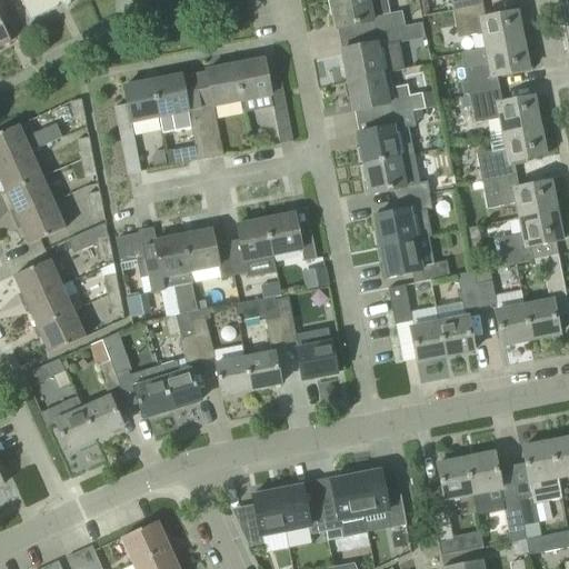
[(20,0),(20,1),(30,21),(57,8),(61,0),(68,0),(70,1),(67,8),(72,0),(20,0)]
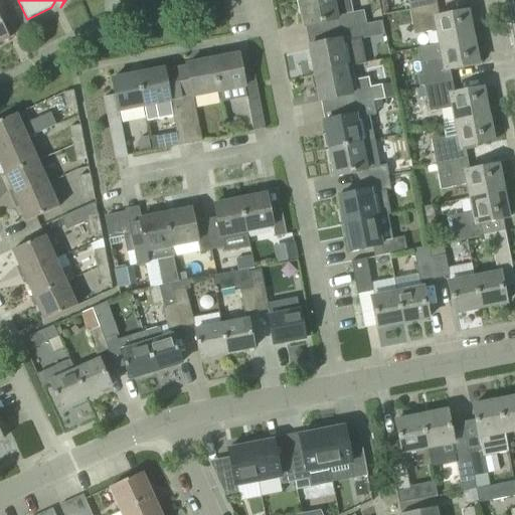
[(331,32),(358,26),(358,25),(366,24),(363,12),(354,13),(350,0),(299,0),(305,26),(329,22),(331,32)]
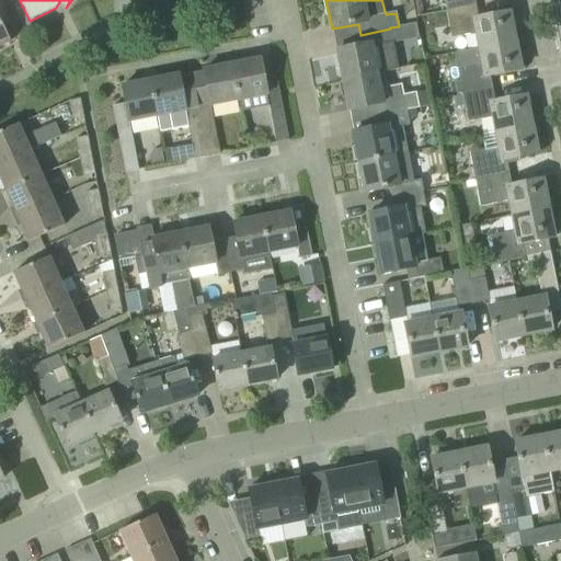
[(474,0),(443,0),(446,11),(476,6),(474,0)]
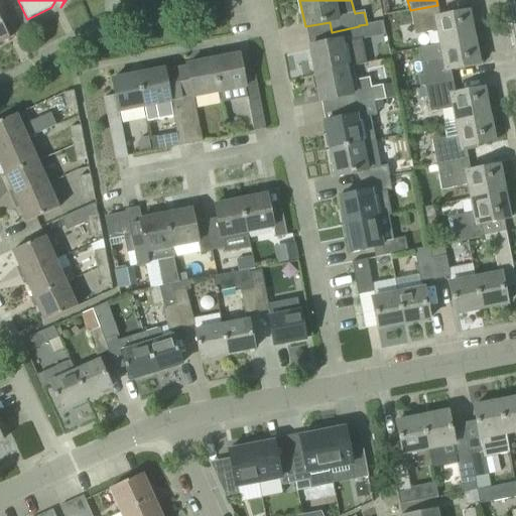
[(437,30),(440,44),(474,38),(469,11),(449,15),(439,17),(437,5),(410,10),(413,26),(425,24),(426,32),(437,30)]
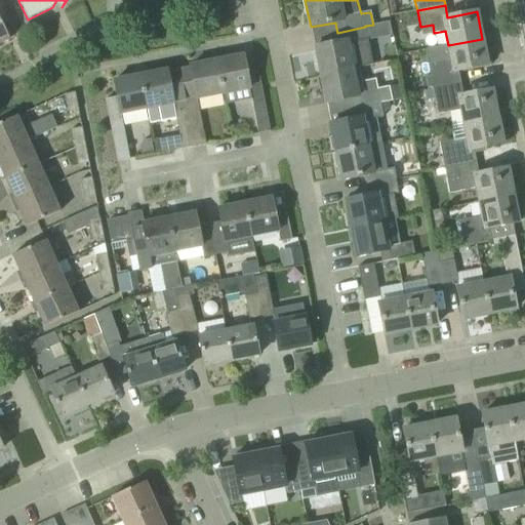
[(0,43),(9,39),(0,18),(0,43)]
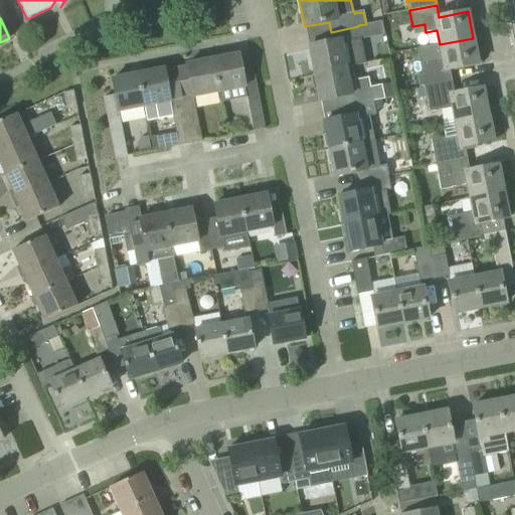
[(314,74),(347,67),(366,63),(358,26),(331,32),(333,42),(309,46),(314,74)]
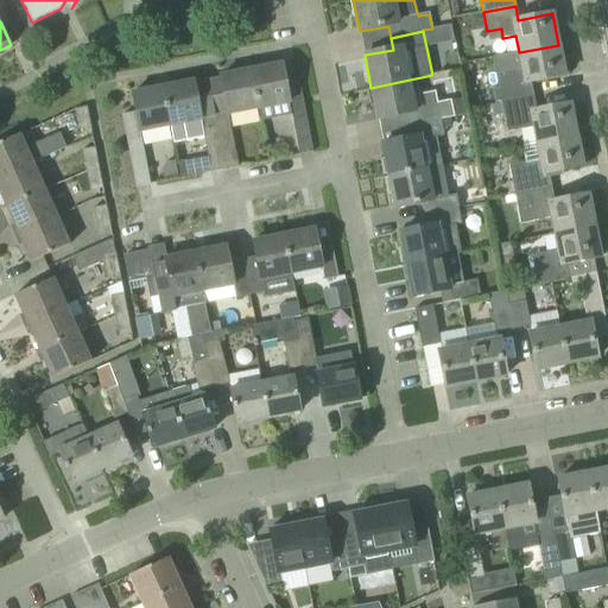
[(492,89),(494,105),(533,96),(531,82),(565,76),(558,45),(519,52),(493,57),(498,88),(492,89)]
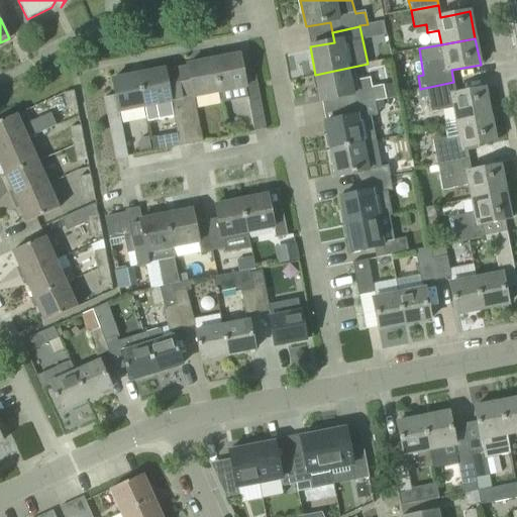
[(239,55),(213,60),(220,93),(245,88),(247,98),(254,131),(266,129),(254,69),(242,71),(239,55)]
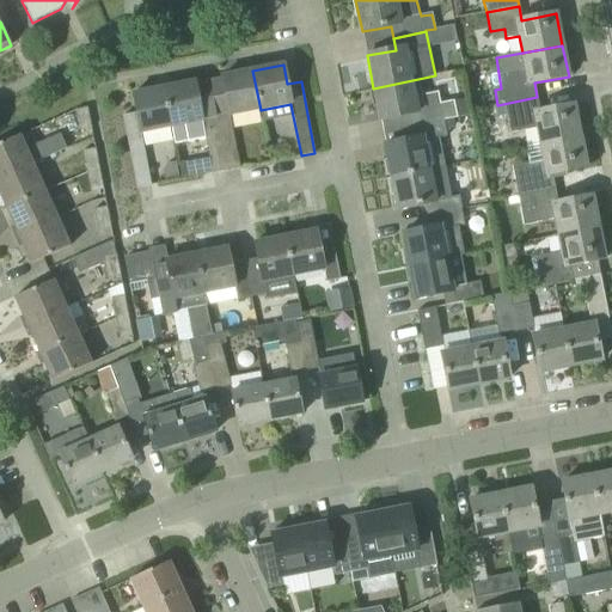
[(226,171),(239,169),(230,116),(261,110),(252,71),(221,77),(221,79),(208,81),(226,171)]
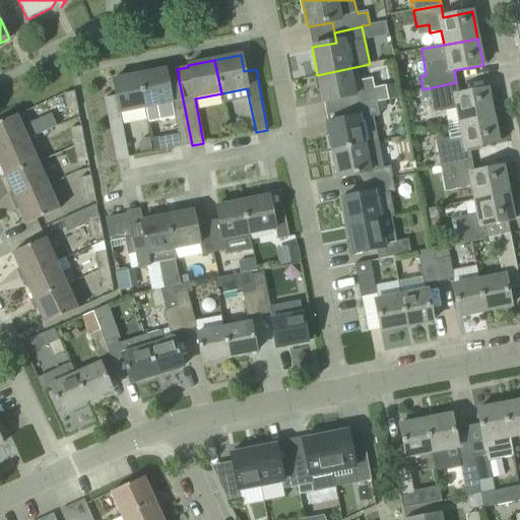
[(350,68),(317,75),(322,103),(347,98),(348,108),(377,102),(397,98),(394,84),(374,88),(373,79),(353,82),(350,68)]
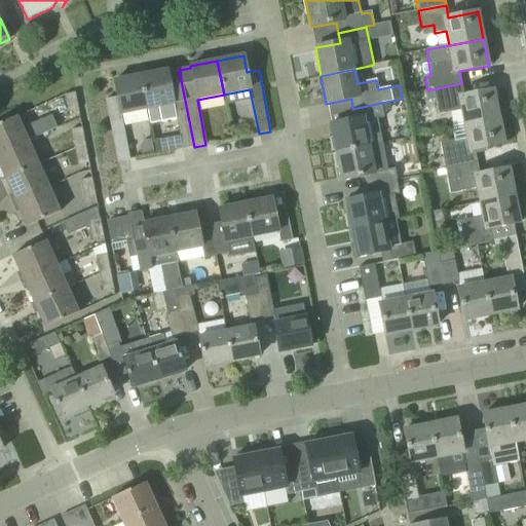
[(167,70),(141,75),(147,109),(175,104),(180,135),(183,149),(194,147),(179,70),(167,73),(167,70)]
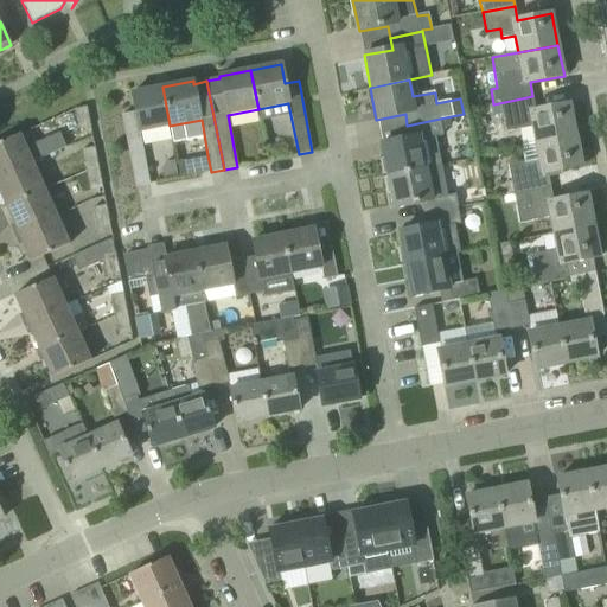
[(170,126),(163,87),(132,93),(135,113),(121,115),(135,187),(149,184),(140,132),(170,126)]
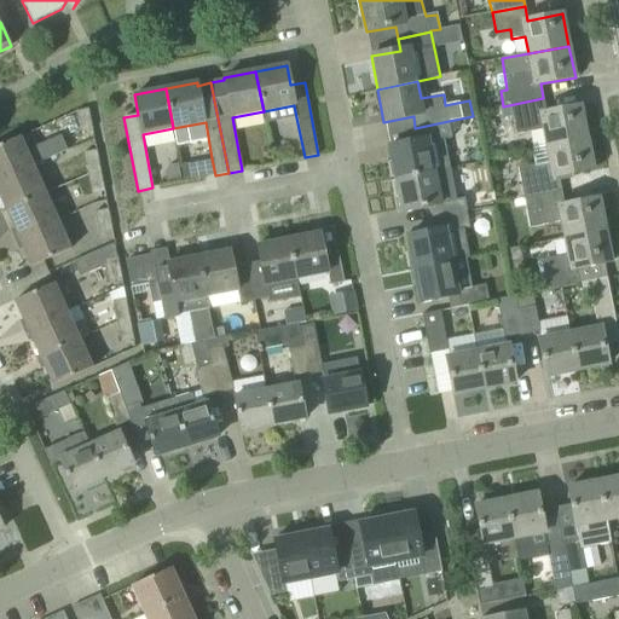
[(580,105),(557,110),(547,113),(543,98),(512,105),(513,116),(516,134),(525,133),(543,129),(547,145),(588,138),(580,105)]
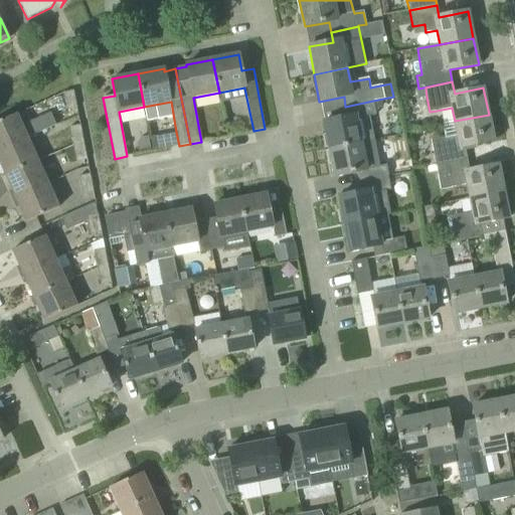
[(418,89),(415,90),(417,99),(426,97),(425,88),(418,89)]
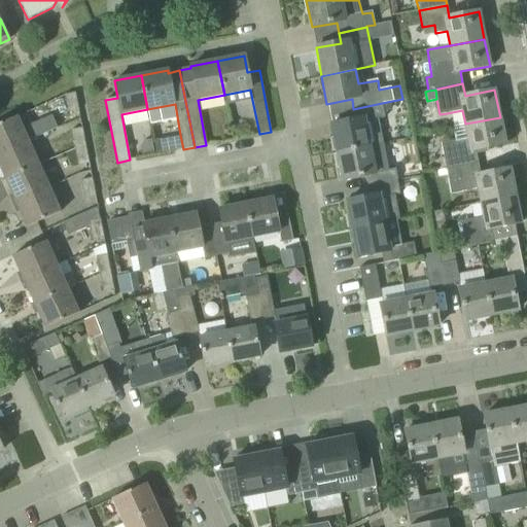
[(75,93),(64,95),(68,112),(78,110),(75,93)]
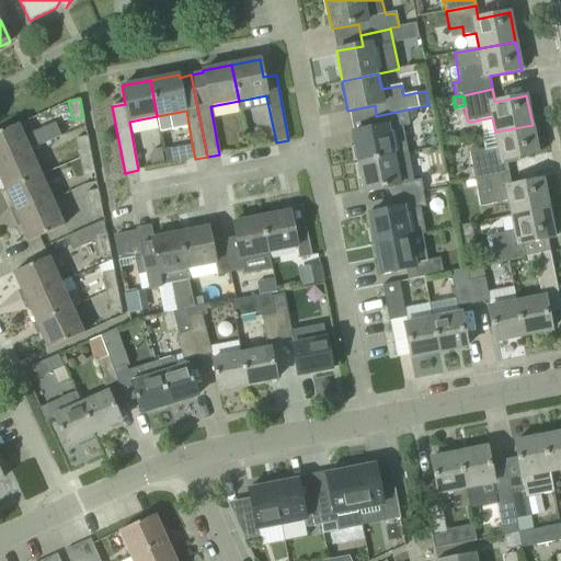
[(415,109),(407,110),(409,119),(415,117),(416,115),(415,109)]
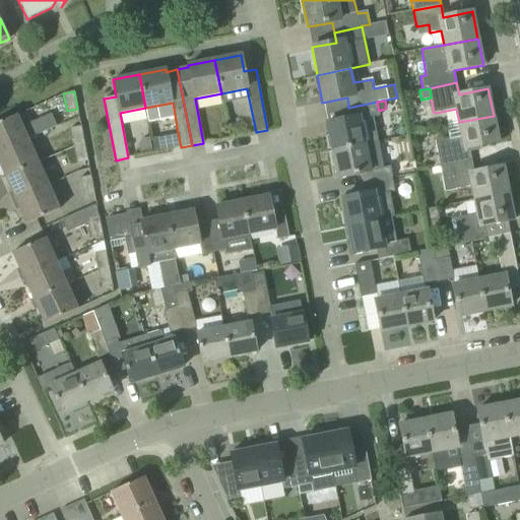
[(348,108),(351,118),(326,123),(332,150),(365,144),(378,141),(374,116),(379,115),(377,102),(348,108)]
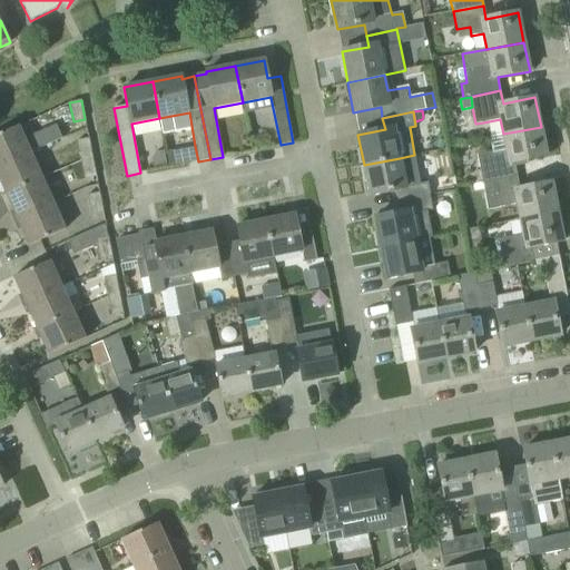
[(61,137),(56,124),(32,135),(33,138),(26,141),(30,151),(61,137)]
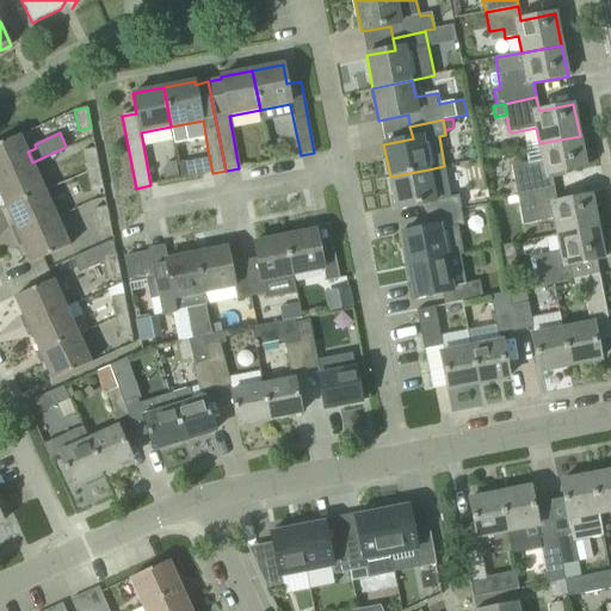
[(0,143),(0,177),(32,162),(19,135),(0,143)]
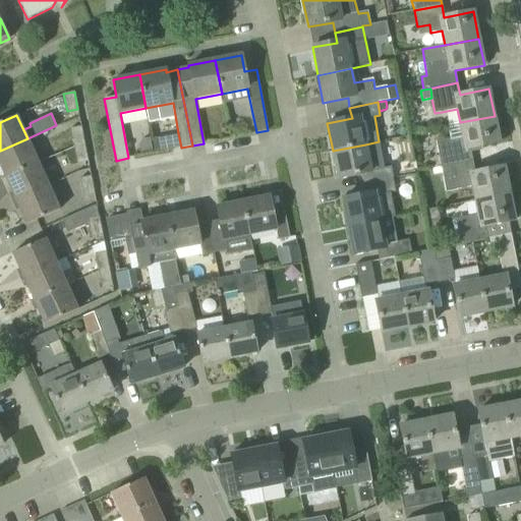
[(436,142),(441,167),(472,161),(470,149),(500,142),(495,116),(460,122),(448,125),(451,139),(436,142)]
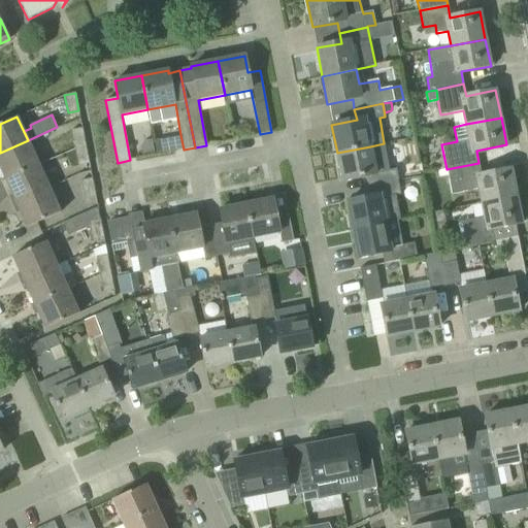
[(86,145),(83,129),(71,131),(75,147),(86,145)]
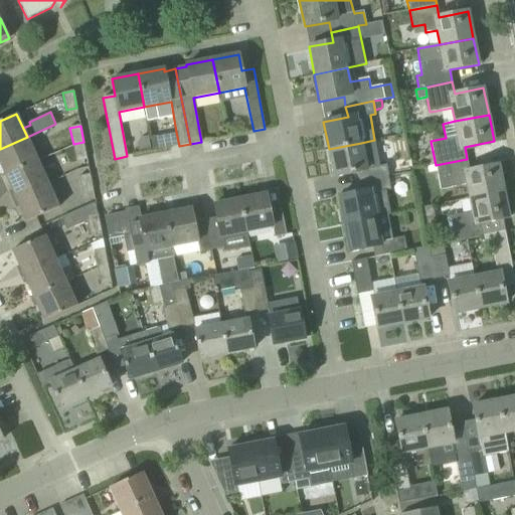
[(151,149),(148,136),(141,137),(137,143),(138,151),(151,149)]
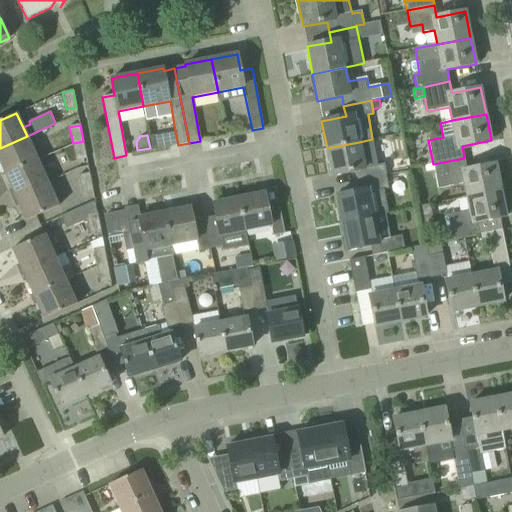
[(152,150),(159,149),(157,135),(150,136),(152,150)]
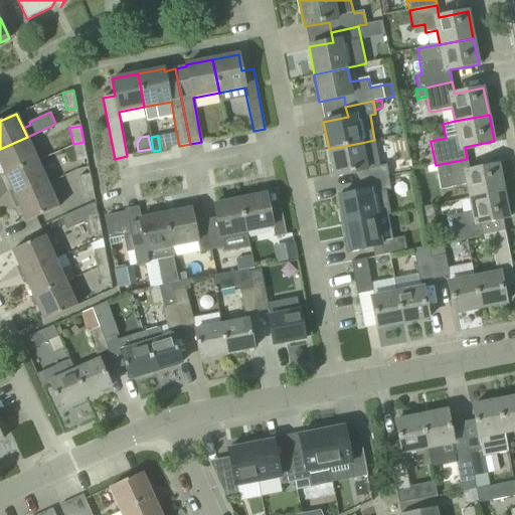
[(37,161),(27,137),(0,149),(0,165),(4,175),(37,161)]
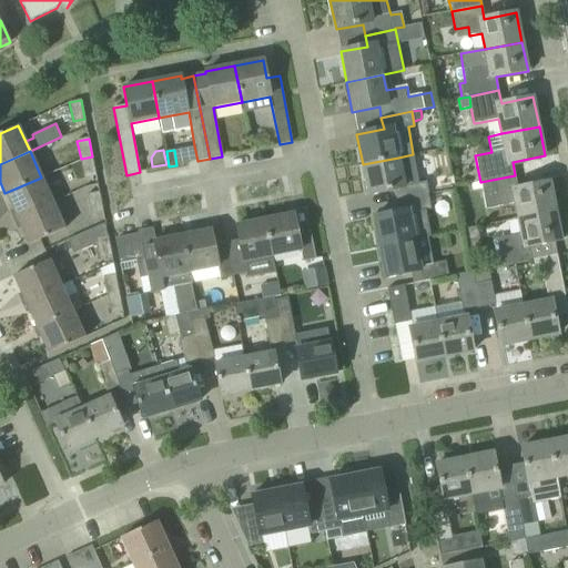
[(92,156),(81,159),(84,178),(95,175),(92,156)]
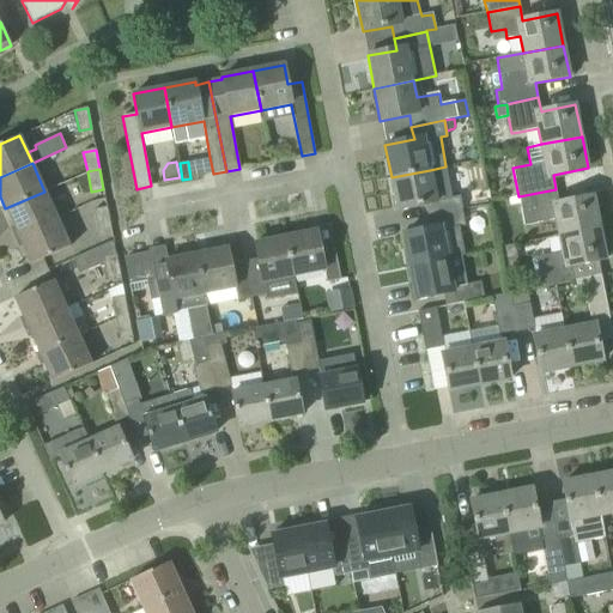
[(430,170),(392,177),(398,211),(426,205),(429,217),(462,210),(457,182),(434,187),(430,170)]
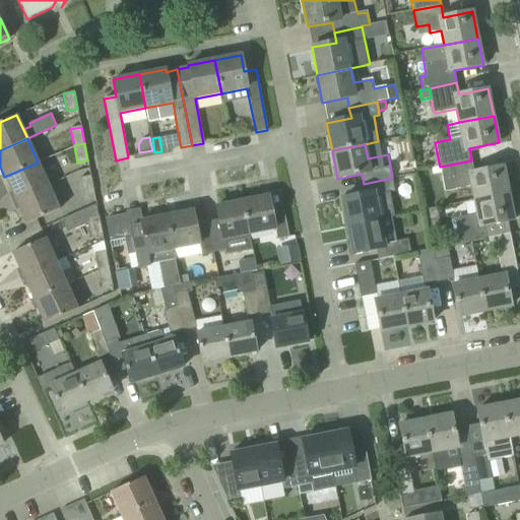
[(472,186),(474,200),(509,193),(503,167),(474,172),(471,160),(440,167),(444,192),(455,190),(472,186)]
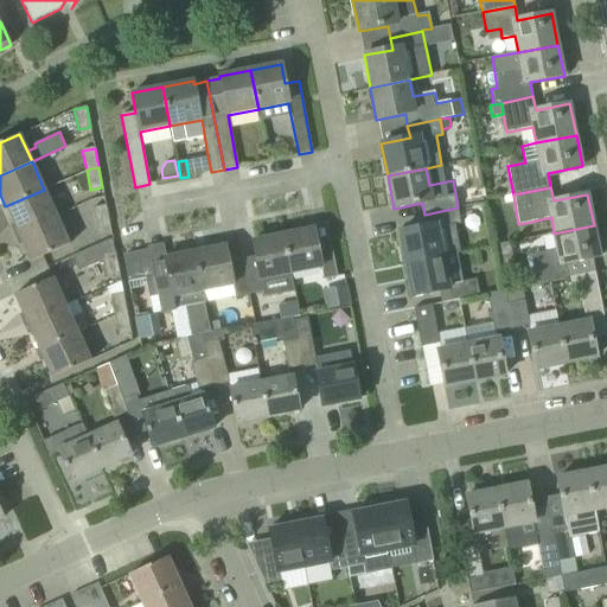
[(5,206),(18,235),(57,217),(44,190),(5,206)]
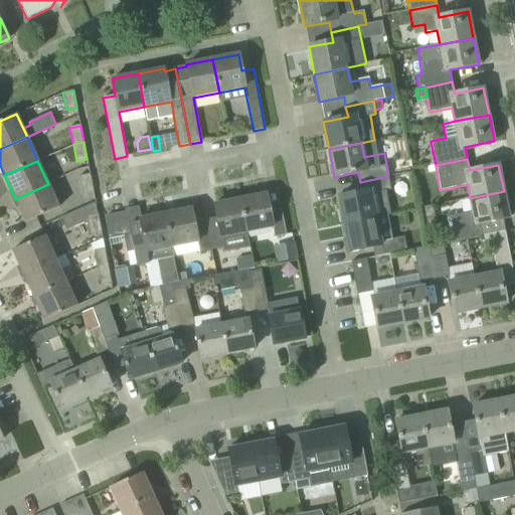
[(93,192),(90,175),(79,176),(82,193),(93,192)]
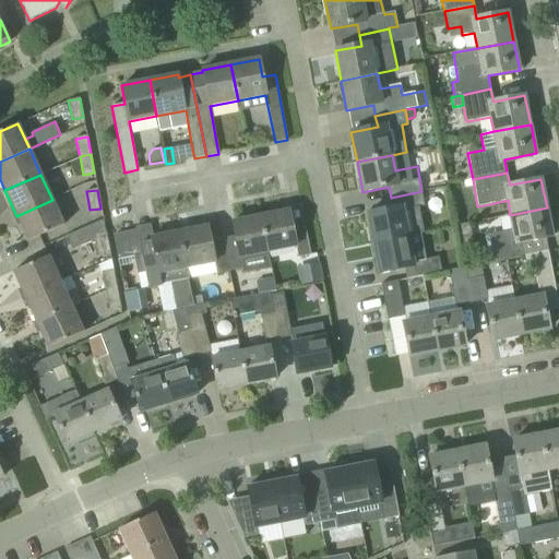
[(425,234),(420,207),(425,206),(421,191),(391,198),(393,209),(367,213),(372,244),(420,234),(425,234)]
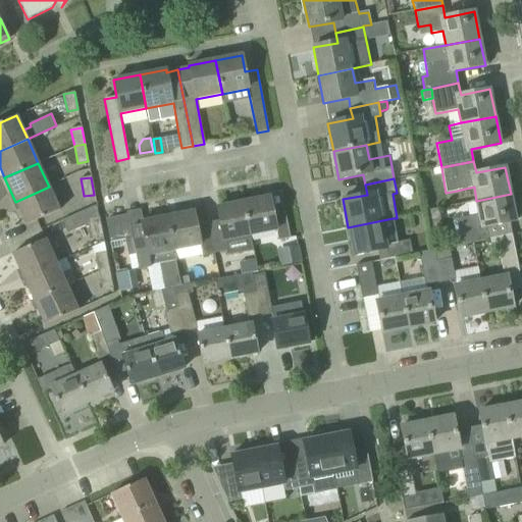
[(59,210),(49,187),(15,202),(25,225),(59,210)]
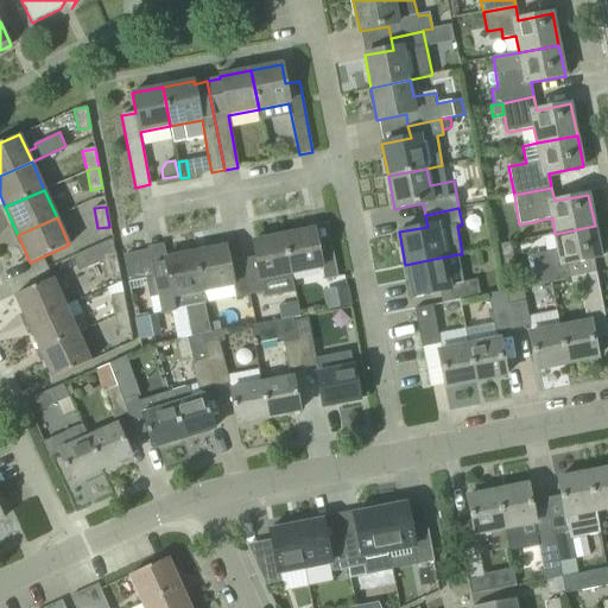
[(601,258),(595,226),(555,234),(558,251),(531,257),(537,285),(570,278),(567,264),(601,258)]
